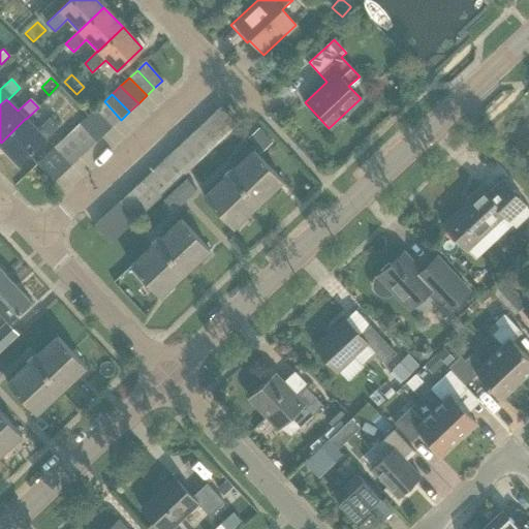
[(104,101),(96,109),(113,127),(121,120),(104,101)]
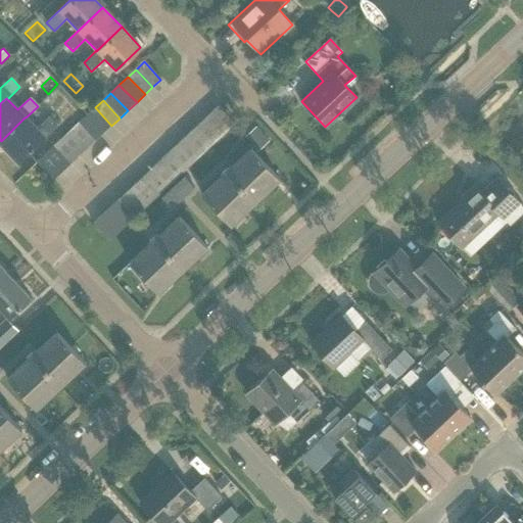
[(95,107),(87,115),(103,133),(111,126),(95,107)]
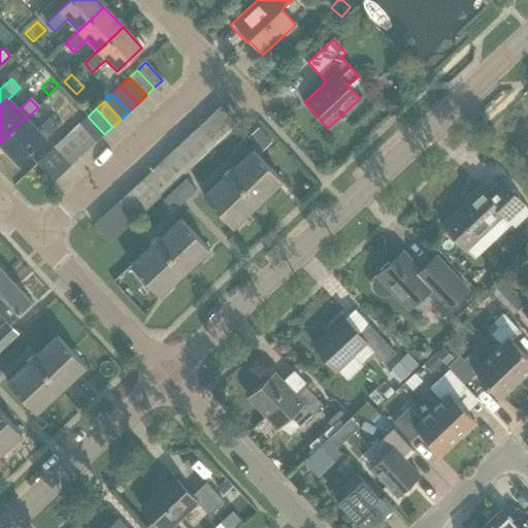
[(212,116),(229,133),(237,126),(221,108),(212,116)]
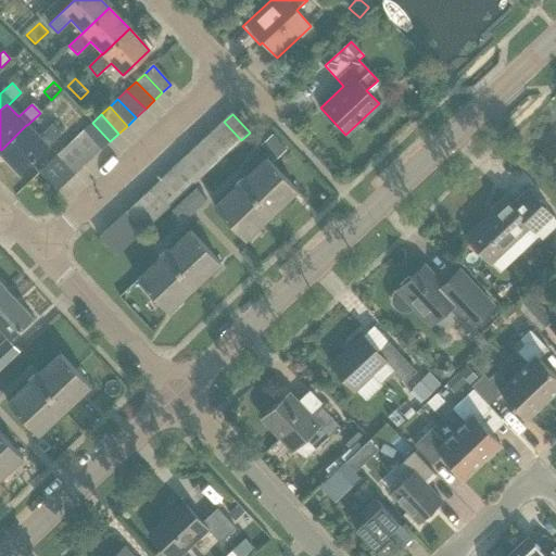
[(224,122),(215,130),(232,149),(241,140),(224,122)]
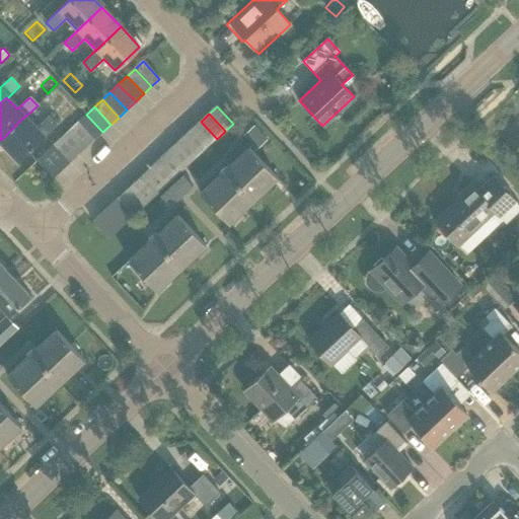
[(86,115),(77,123),(94,140),(102,132),(86,115)]
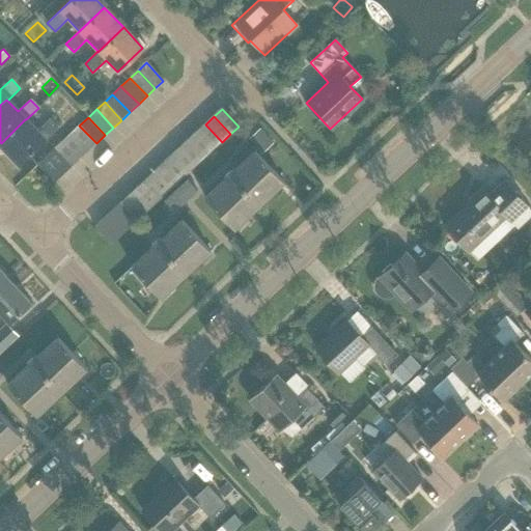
[(25,119),(1,143),(20,163),(58,128),(49,118),(36,131),(26,119),(25,119)]
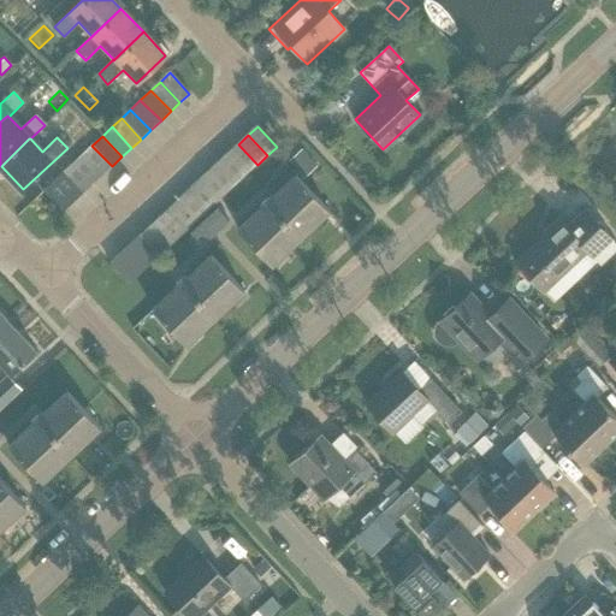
[(238,144),(229,154),(248,175),(258,165),(238,144)]
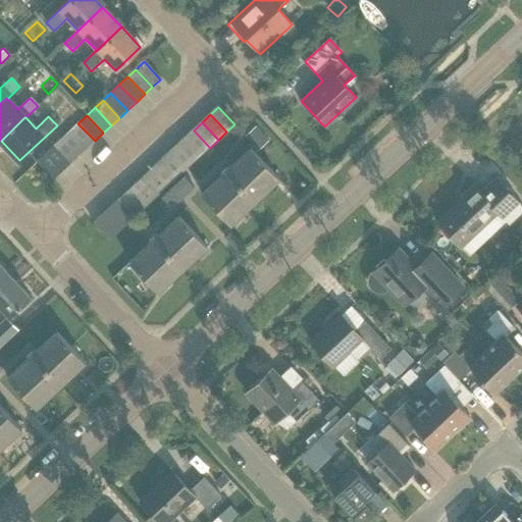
[(77,123),(70,131),(88,148),(95,141),(77,123)]
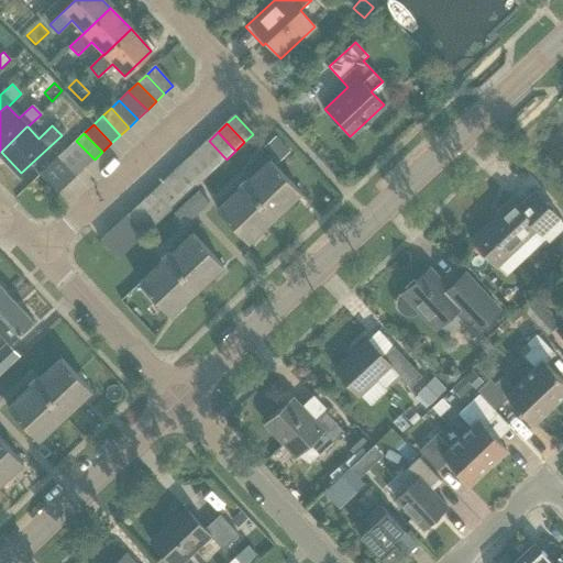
[(275,136),(265,145),(278,161),(288,151),(275,136)]
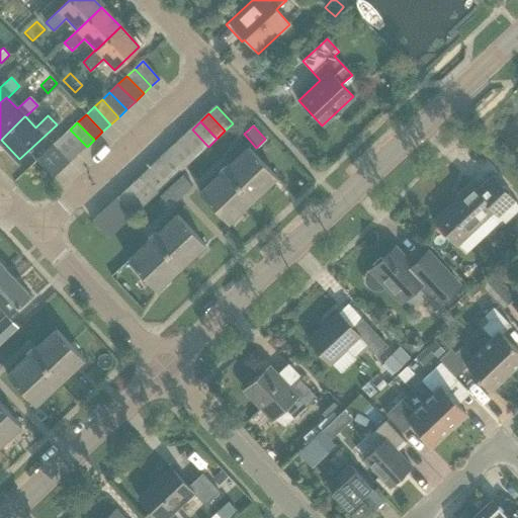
[(70,130),(62,138),(78,156),(87,147),(70,130)]
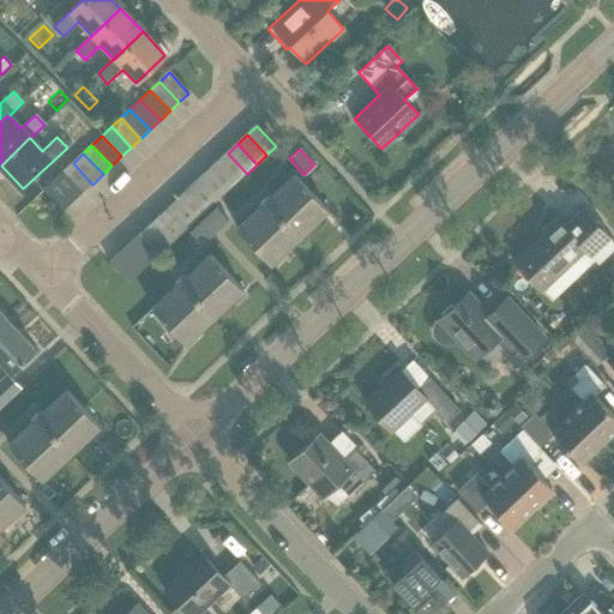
[(228,154),(216,163),(235,184),(247,174),(228,154)]
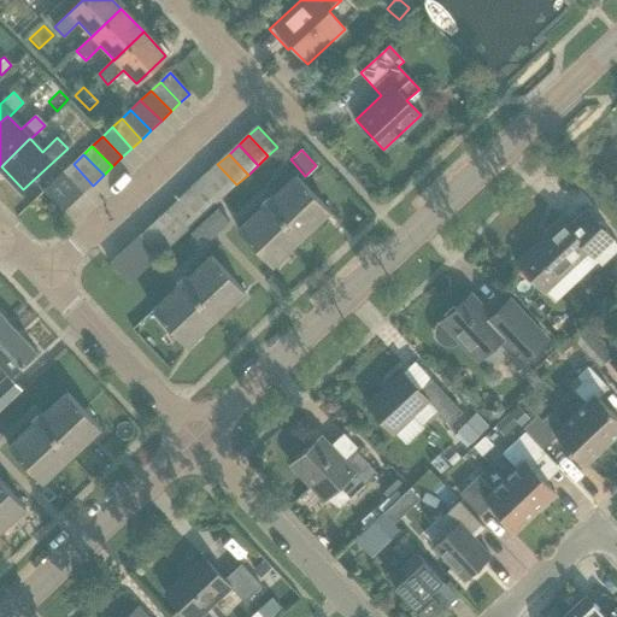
[(74,164),(64,172),(83,194),(93,186),(74,164)]
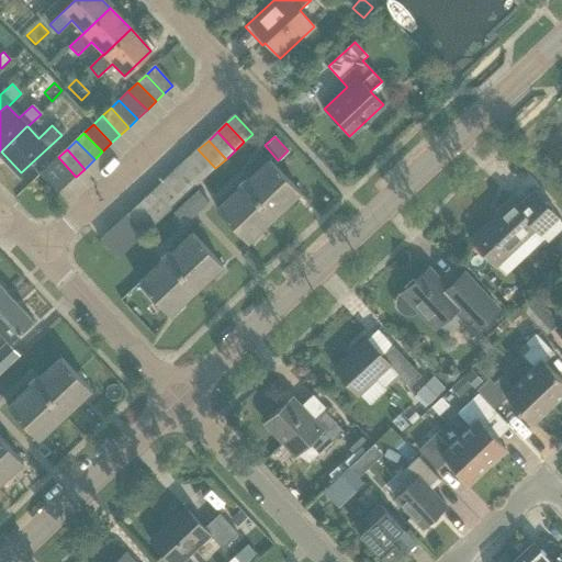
[(198,149),(190,157),(208,176),(215,168),(198,149)]
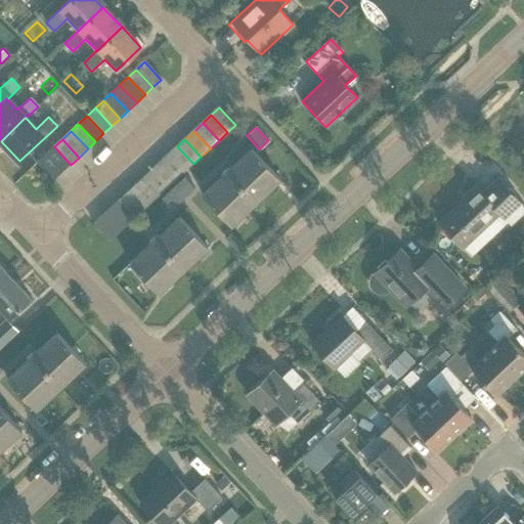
[(54,146),(45,155),(62,172),(71,165),(54,146)]
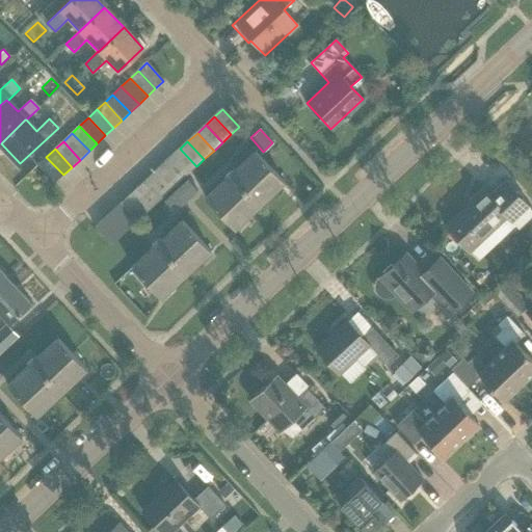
[(180,149),(171,157),(188,175),(196,166),(180,149)]
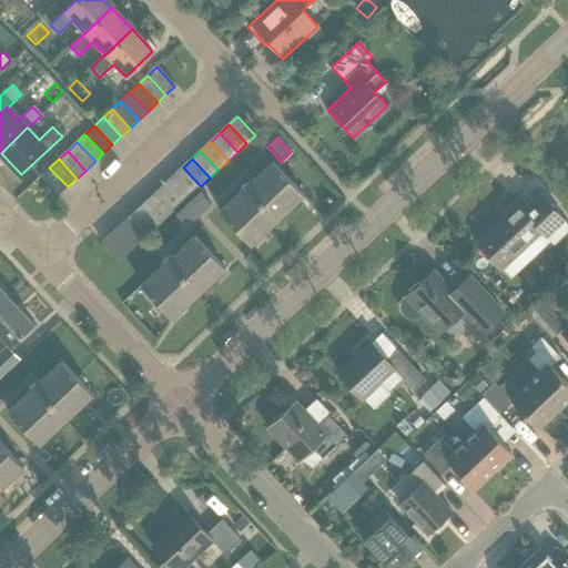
[(220,211),(251,245),(304,195),(273,162),(251,182),(249,180),(239,190),(241,192),(220,211)]
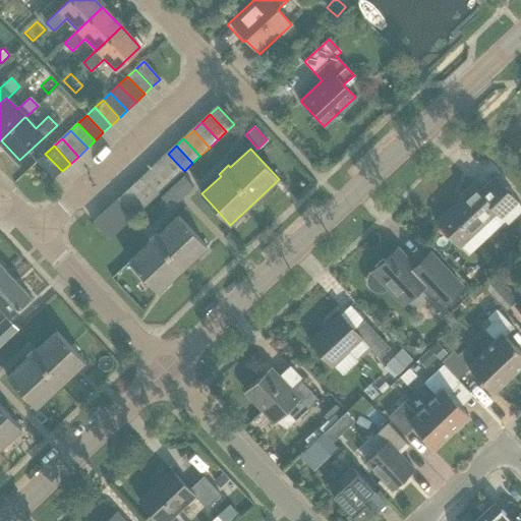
[(53,180),(62,171),(45,154),(36,163),(53,180)]
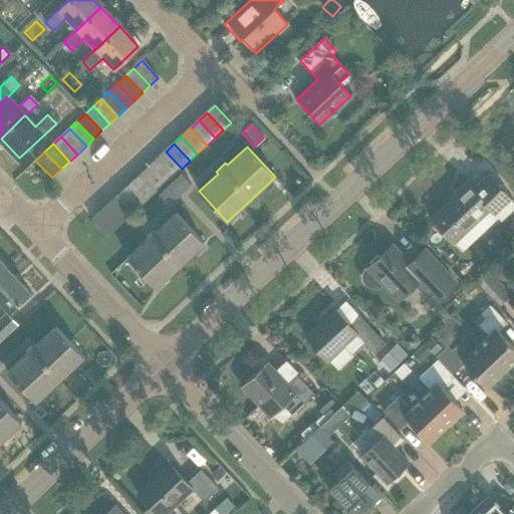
[(166,152),(158,160),(175,176),(182,169),(166,152)]
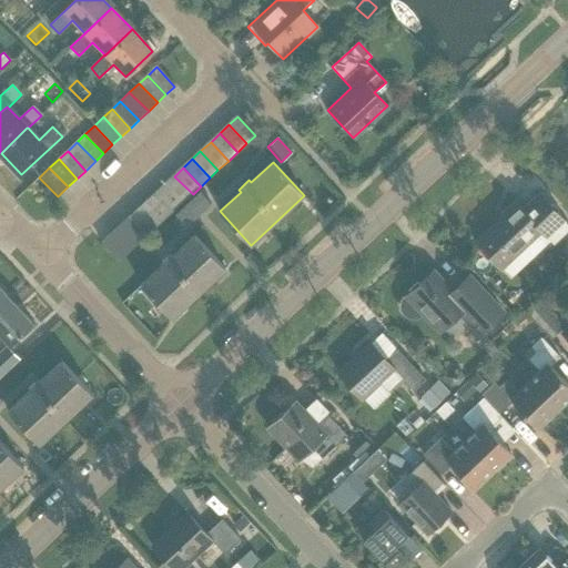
[(174,176),(165,185),(183,203),(193,194),(174,176)]
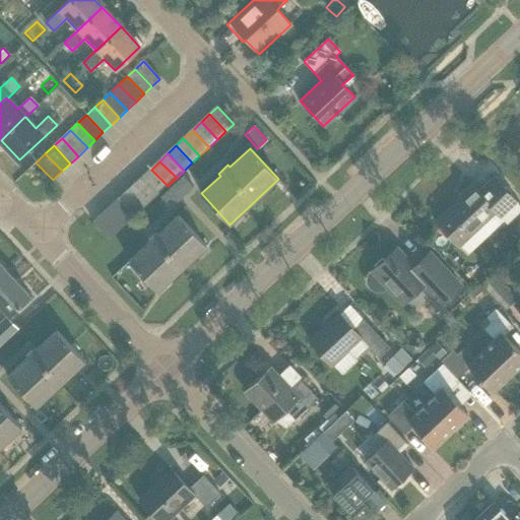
[(151,170),(144,176),(160,193),(168,186),(151,170)]
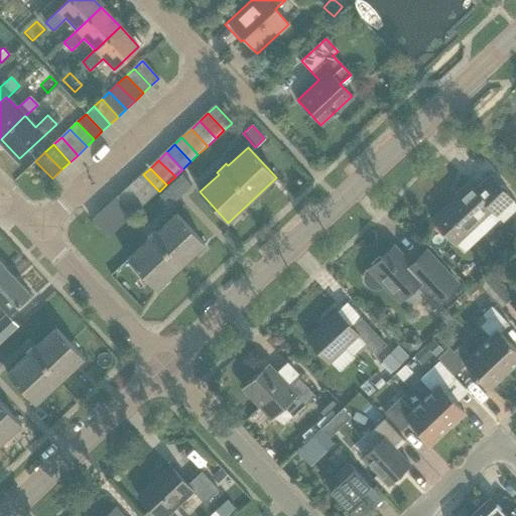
[(143,174),(135,182),(151,199),(159,191),(143,174)]
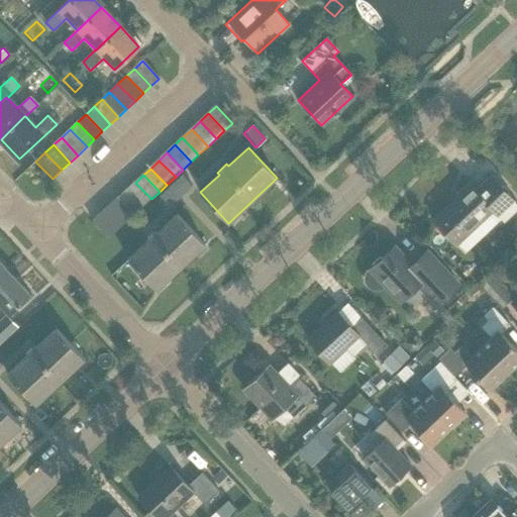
[(491,175),(475,189),(470,183),(456,195),(458,196),(433,220),(456,244),(493,210),(504,222),(516,209),(516,204),(514,201),(515,200),(491,175)]
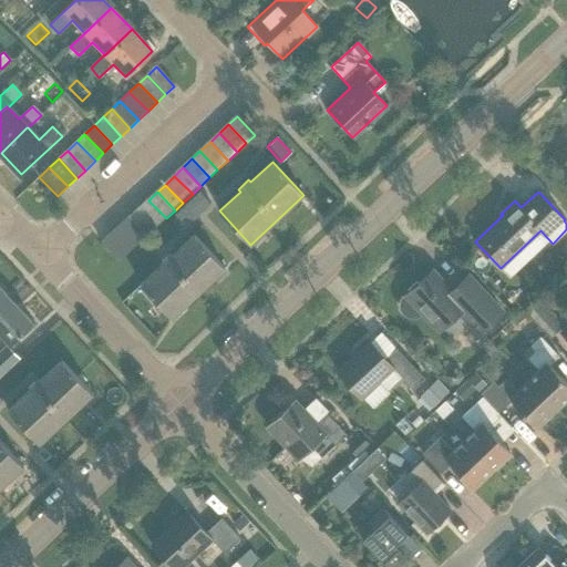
[(185,226),(209,204),(198,193),(175,215),(185,226)]
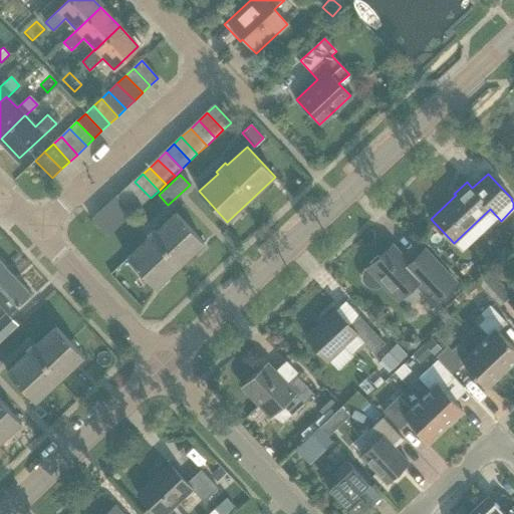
[(135,182),(126,189),(143,206),(151,198),(135,182)]
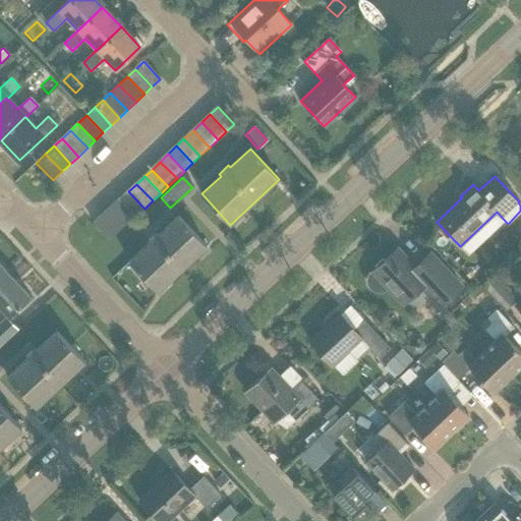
[(128,191),(119,199),(135,217),(145,209),(128,191)]
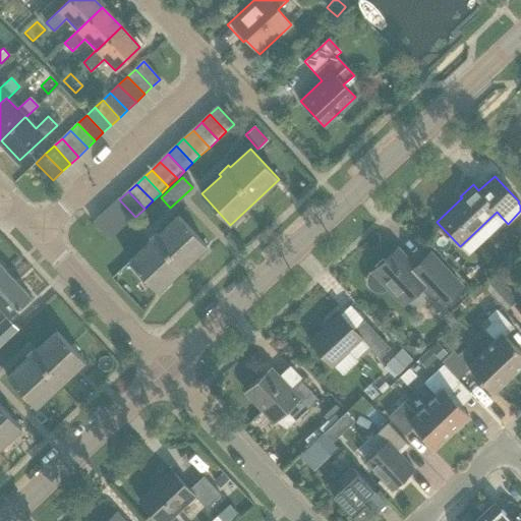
[(119,199),(111,208),(127,224),(135,217),(119,199)]
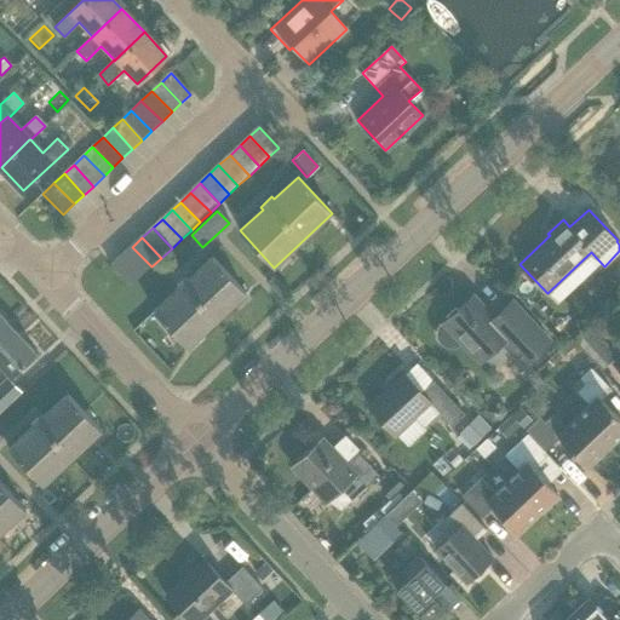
[(132,247),(121,257),(142,276),(151,267),(132,247)]
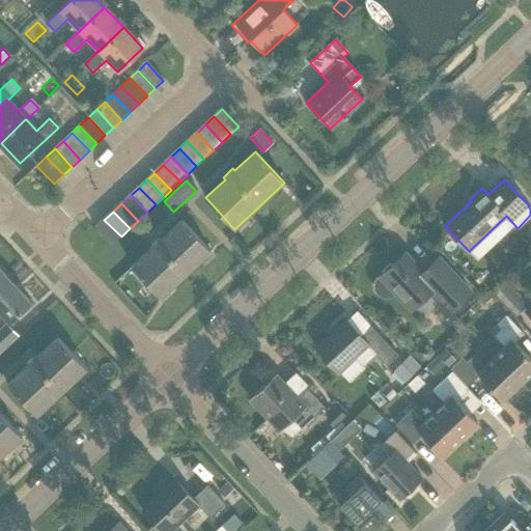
[(112,246),(121,236),(104,220),(95,228),(112,246)]
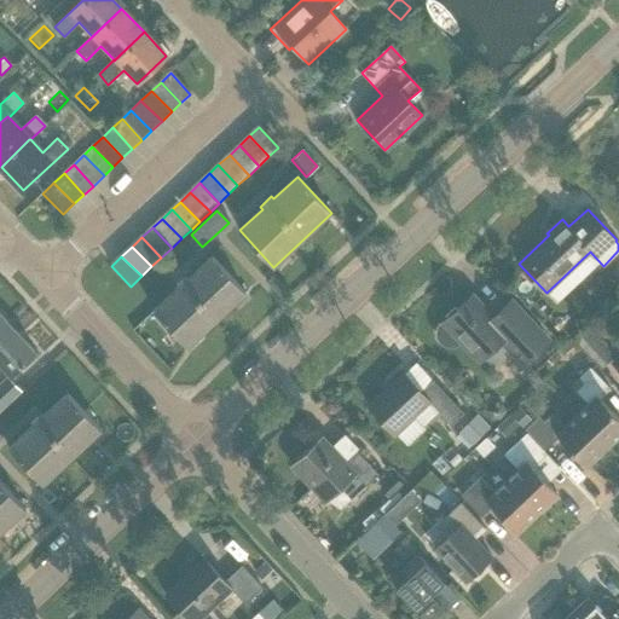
[(155,312),(189,348),(246,293),(212,258),(190,279),(187,276),(177,287),(179,288),(155,312)]
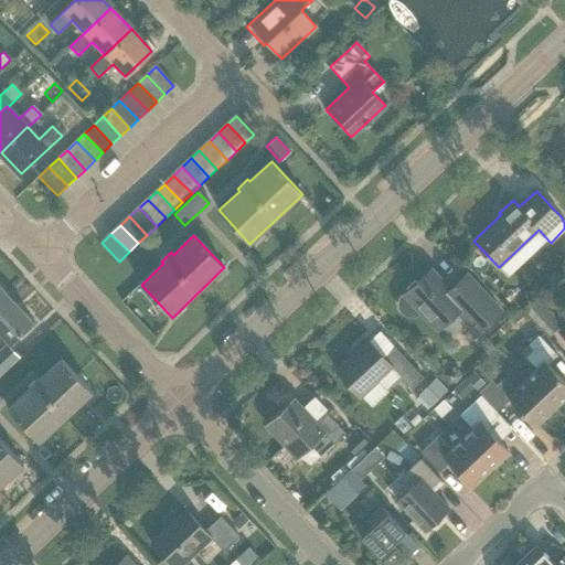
[(401,299),(400,304),(401,307),(403,311),(406,313),(411,315),(415,313),(418,311),(419,310),(422,311),(438,330),(441,326),(450,334),(464,321),(477,334),(503,309),(469,274),(450,290),(432,269),(405,295),(403,296),(401,299)]
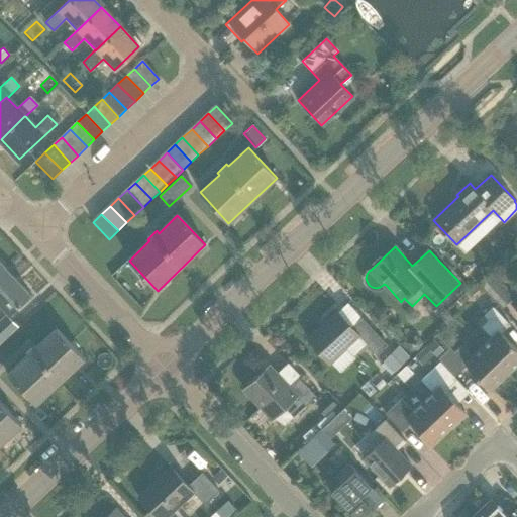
[(0,288),(13,277),(0,263),(0,288)]
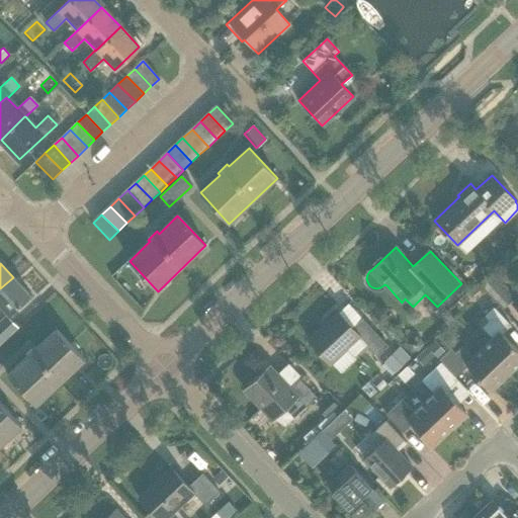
[(514,297),(490,272),(479,283),(503,308),(514,297)]
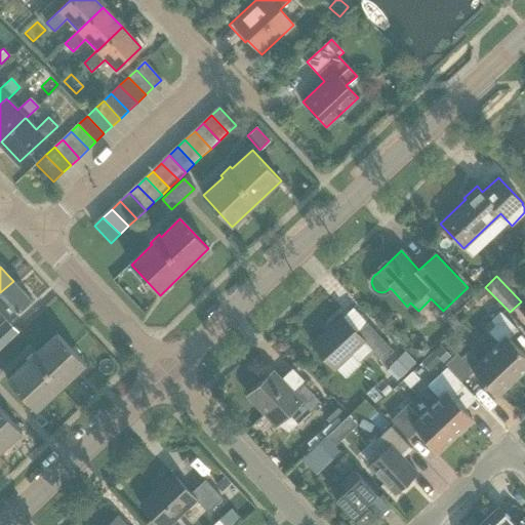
[(31,299),(13,281),(0,292),(0,311),(8,320),(31,299)]
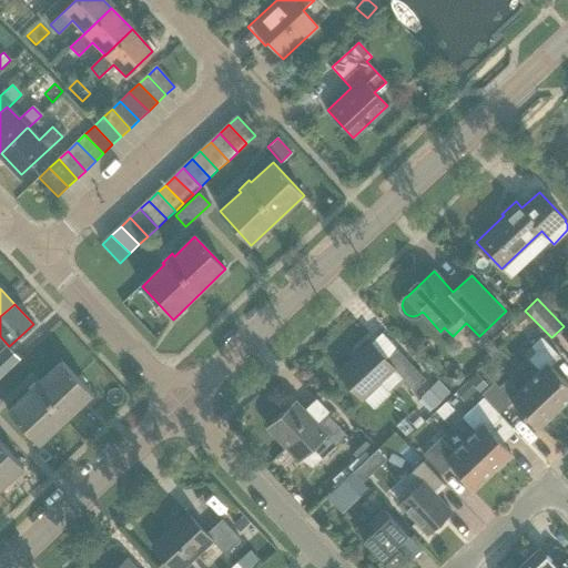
[(540,371),(528,381),(557,411),(567,399),(567,384),(550,365),(560,356),(541,336),(531,346),(537,352),(529,358),(540,371)]
